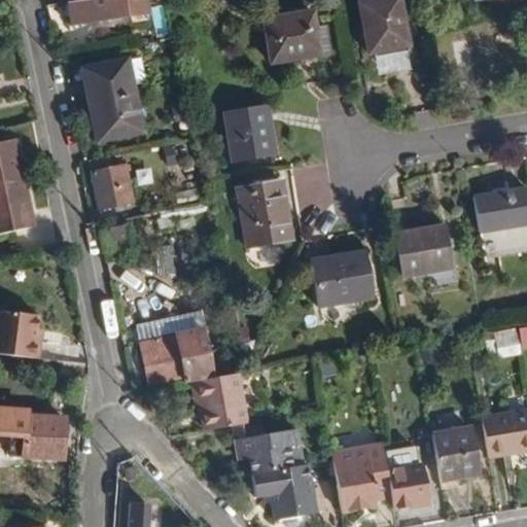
[(135,9),(133,0),(56,0),(58,10),(72,9),(73,19),(135,9)]
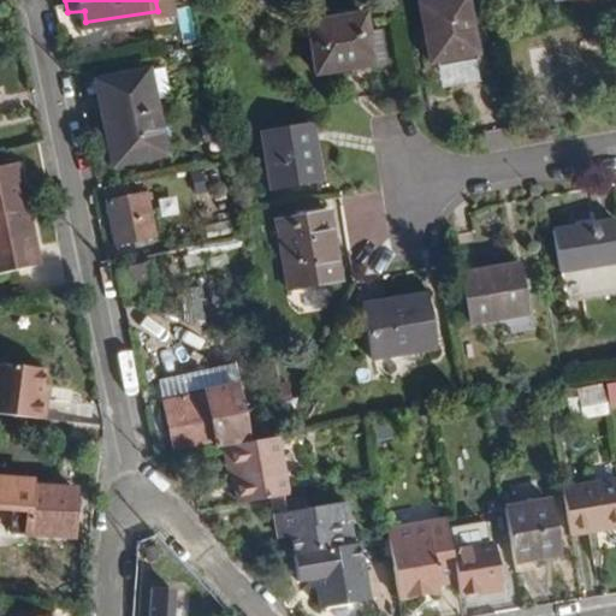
[(460,54),(448,0),(424,0),(401,4),(415,81),(442,96),(442,58),(460,54)]
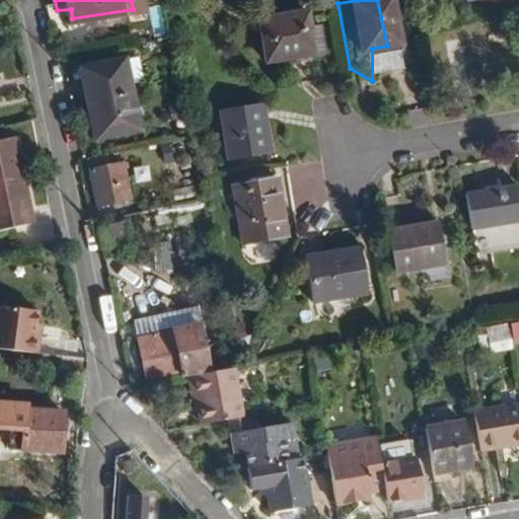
[(72,18),(71,9),(57,10),(58,20),(72,18)]
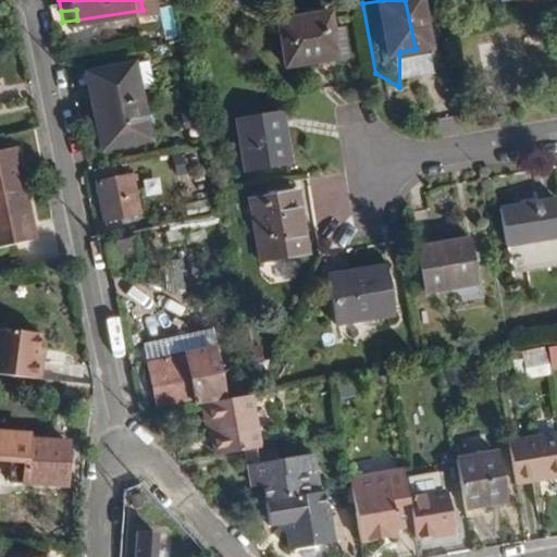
[(333,58),(329,27),(318,29),(316,12),(262,21),(270,66),(333,58)]
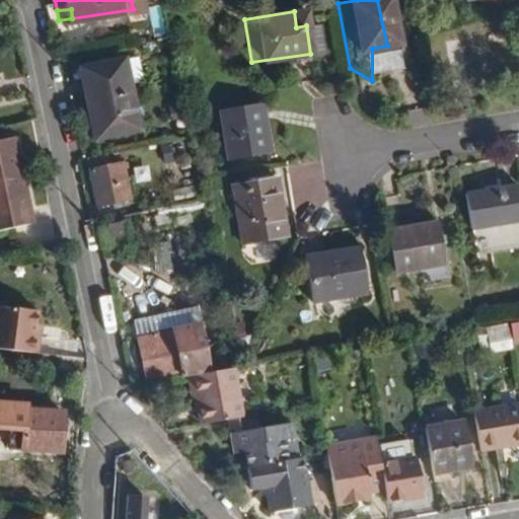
[(372,81),(397,57),(394,44),(387,46),(372,49),(372,81)]
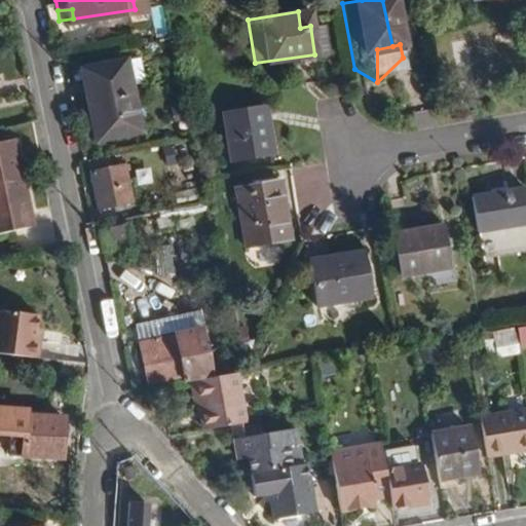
[(130,87),(124,62),(110,66),(116,90),(130,87)]
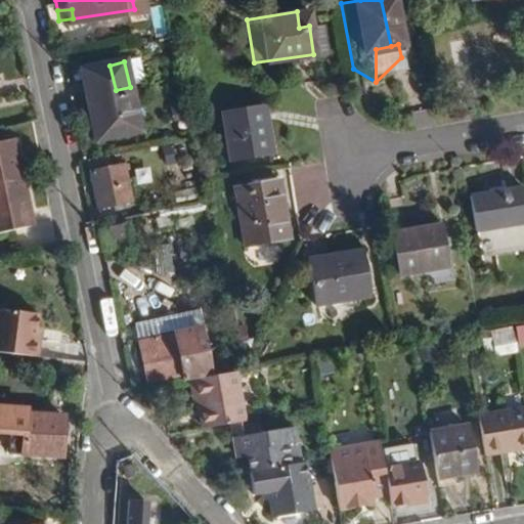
[(110,66),(110,62),(64,73),(81,144),(126,135),(116,90),(110,66)]
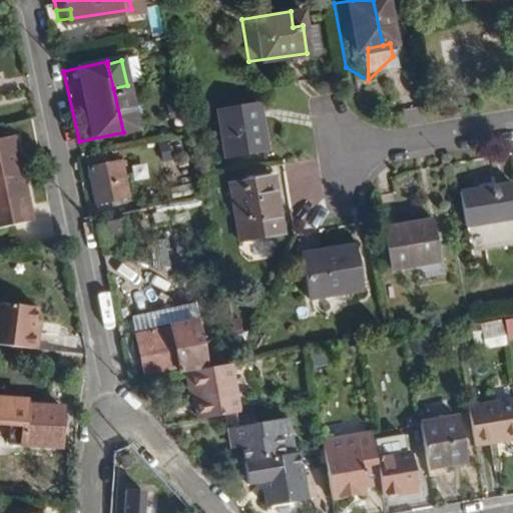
[(253,150),(245,103),(203,110),(211,158),(253,150)]
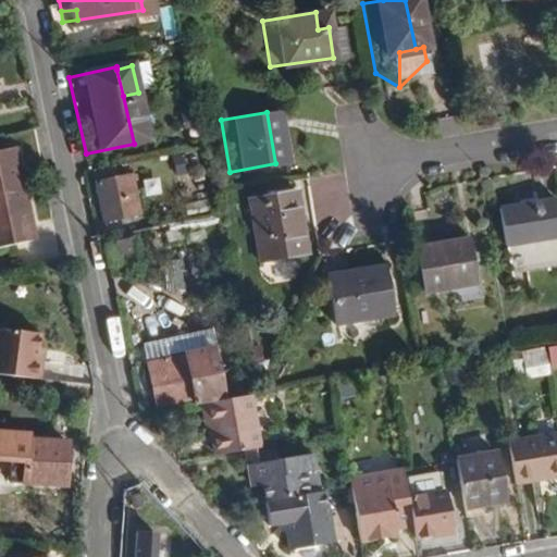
[(0,246),(24,242),(3,148),(0,148),(0,246)]
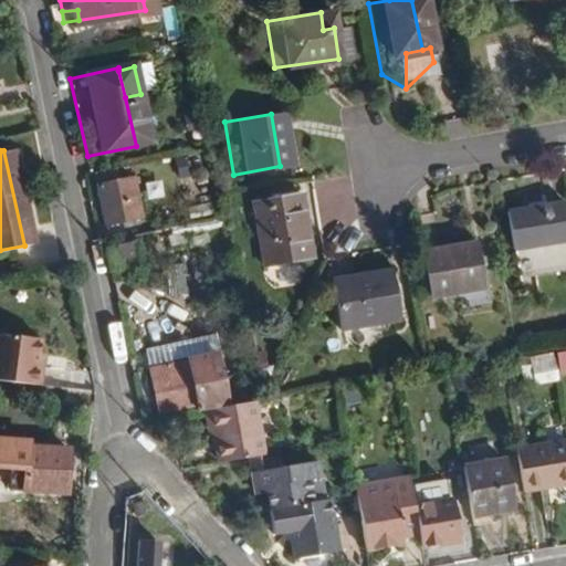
[(140,216),(134,176),(118,178),(117,166),(95,170),(106,223),(140,216)]
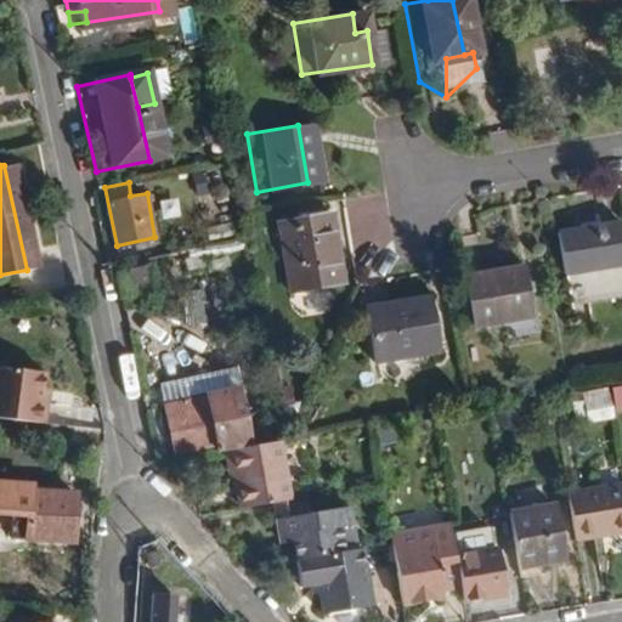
[(327,284),(316,213),(264,222),(276,293),(327,284)]
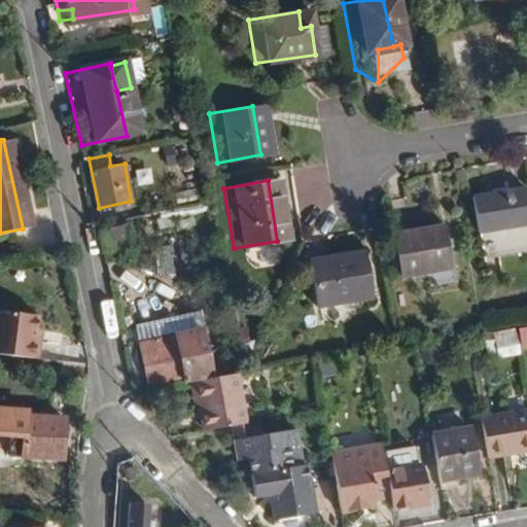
[(523,250),(513,188),(458,197),(469,259),(523,250)]
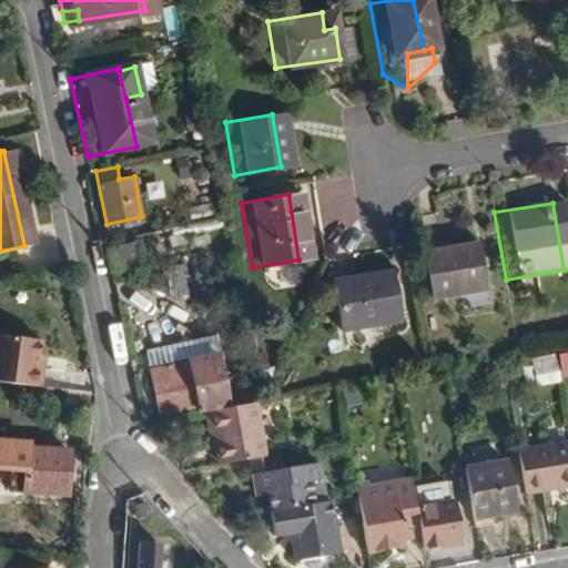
[(333,246),(357,242),(351,204),(326,209),(333,246)]
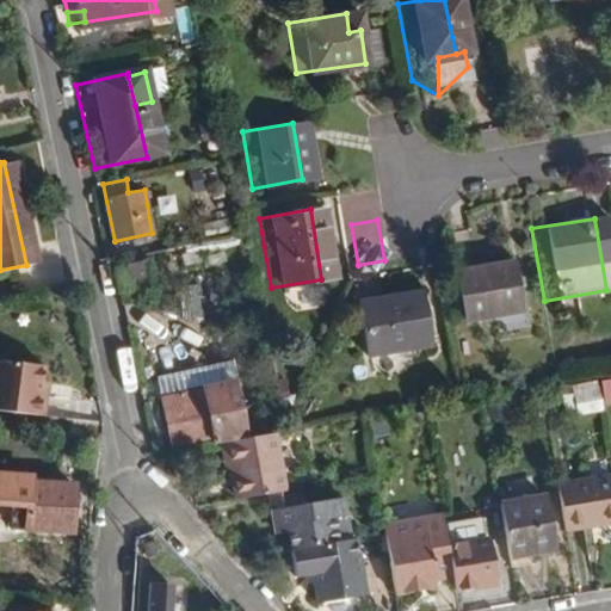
[(153,284),(148,258),(112,265),(117,292),(153,284)]
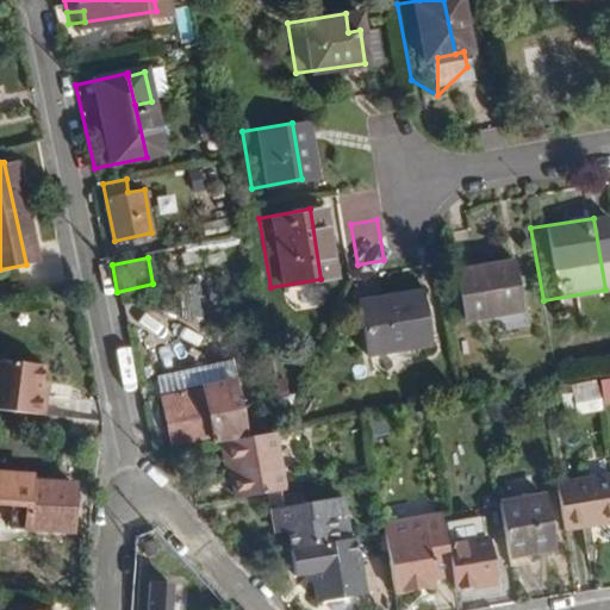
[(505,311),(497,261),(441,271),(449,319),(505,311)]
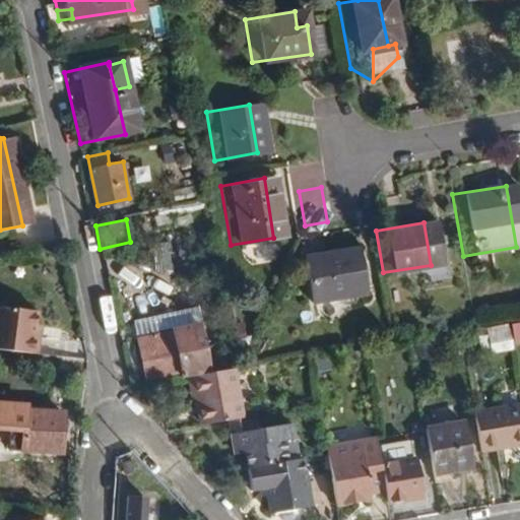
[(352,294),(345,249),(293,258),(300,303),(352,294)]
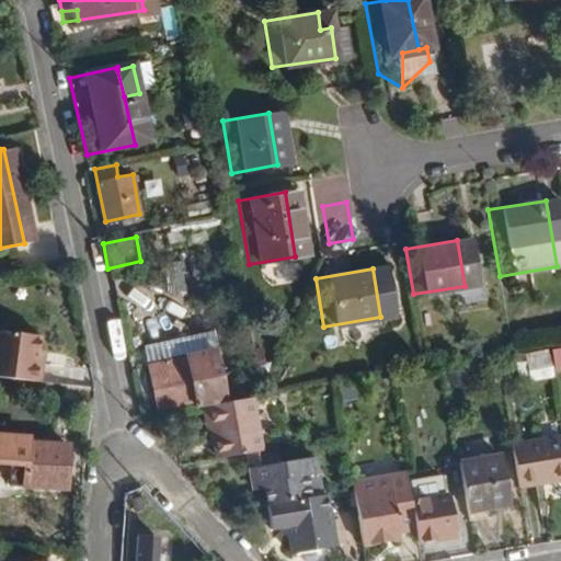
[(39,350),(41,333),(0,328),(0,375),(42,380),(44,361),(38,361),(39,350)]
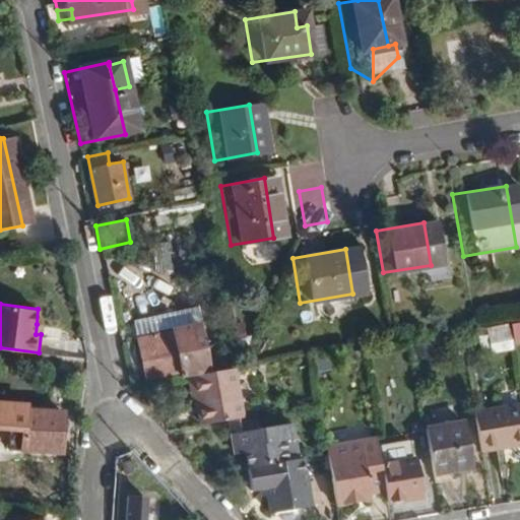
[(182,328),(178,312),(133,322),(136,337),(182,328)]
